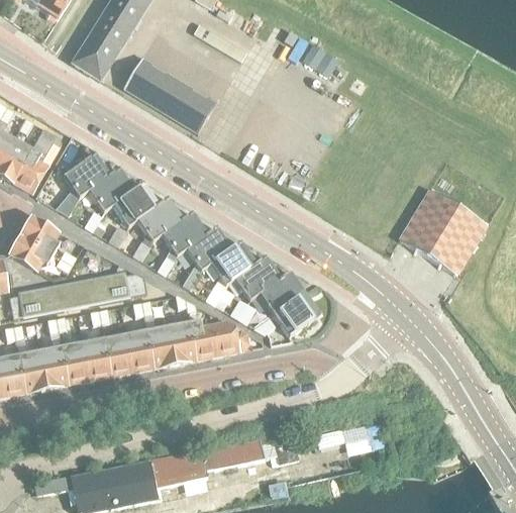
[(44,0),(39,7),(58,19),(70,0),(44,0)]
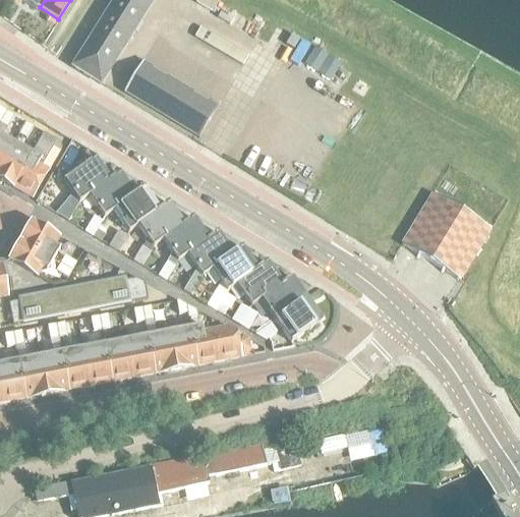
[(101,81),(102,80),(152,0),(112,0),(72,63),(101,81)]
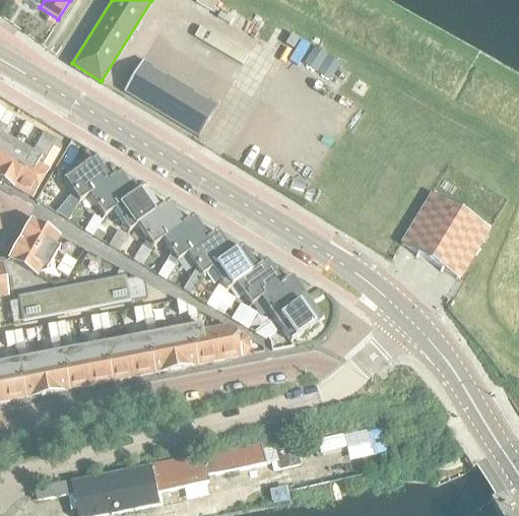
[(196,0),(196,1),(212,10),(217,0),(196,0)]
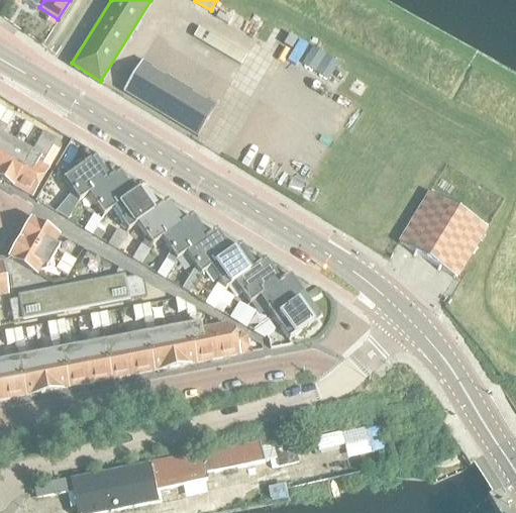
[(193,33),(241,62),(246,53),(199,24),(193,33)]
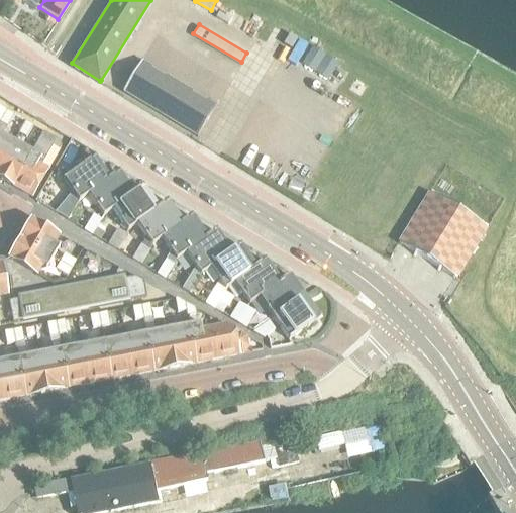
[(142,56),(123,88),(123,89),(124,88),(198,132),(197,133),(198,133),(217,101),(214,104),(141,61),(143,57),(142,56)]
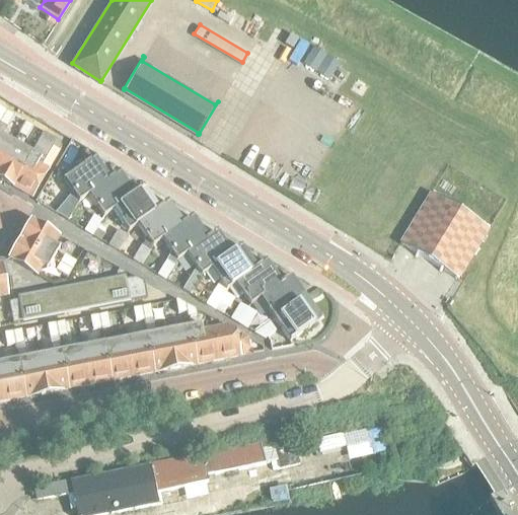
[(8,124),(14,113),(7,108),(0,120),(8,124)]
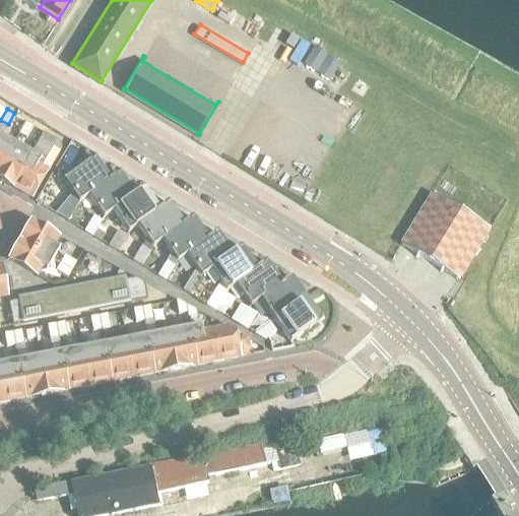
[(34,124),(25,119),(18,131),(26,135),(34,124)]
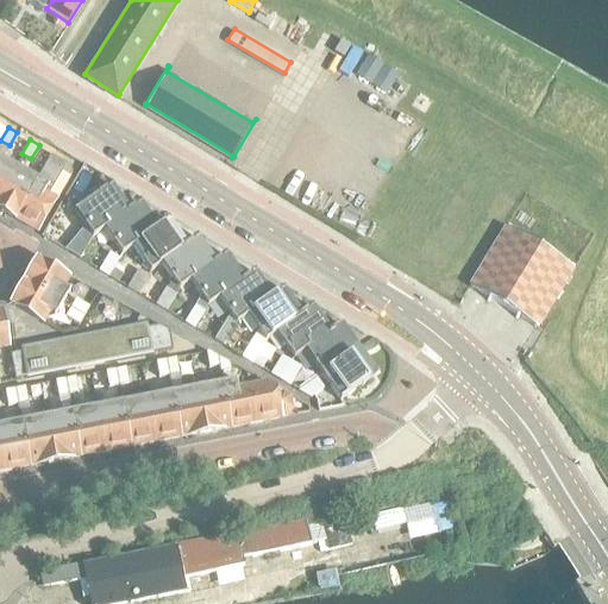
[(51,152),(38,176),(16,215),(38,228),(73,170),(70,163),(51,152)]
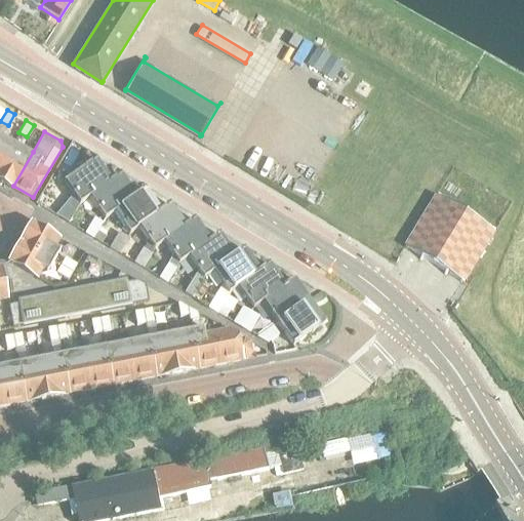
[(0,164),(13,142),(0,132),(0,164)]
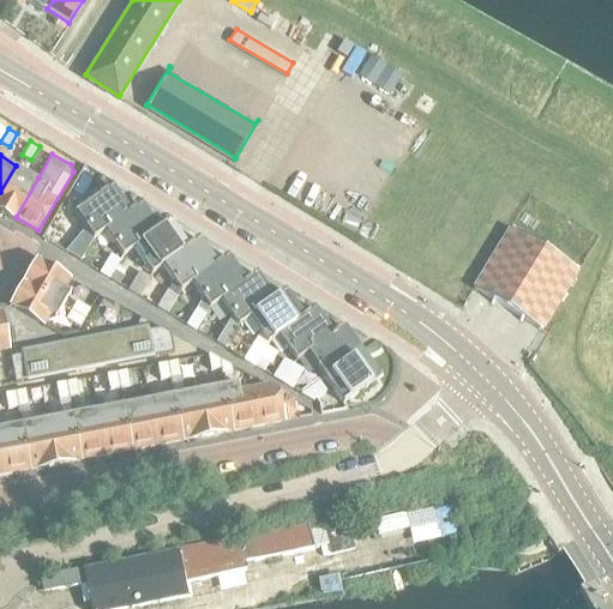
[(0,192),(0,207),(16,217),(38,178),(16,166),(0,192)]
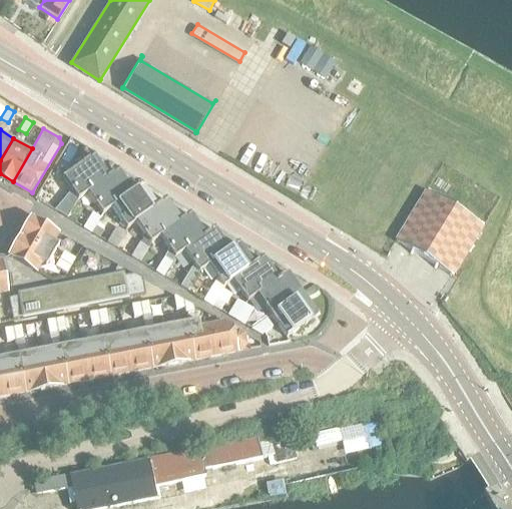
[(78,195),(87,189),(107,175),(93,156),(94,155),(93,153),(63,174),(72,188),(68,195),(59,209),(66,214),(78,195)]
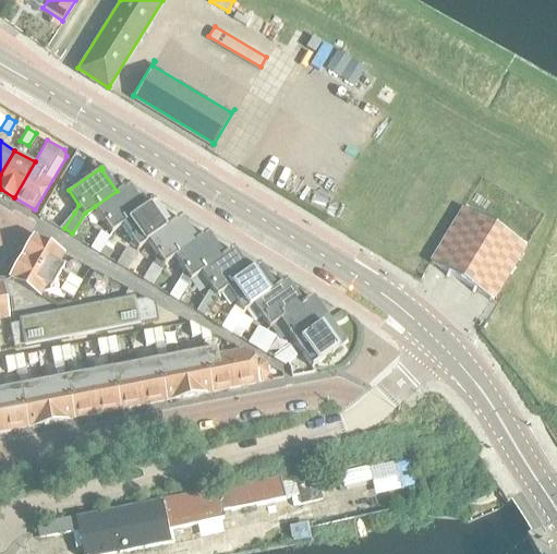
[(128,183),(117,191),(95,206),(111,229),(121,221),(143,207),(129,185),(130,184),(128,183)]
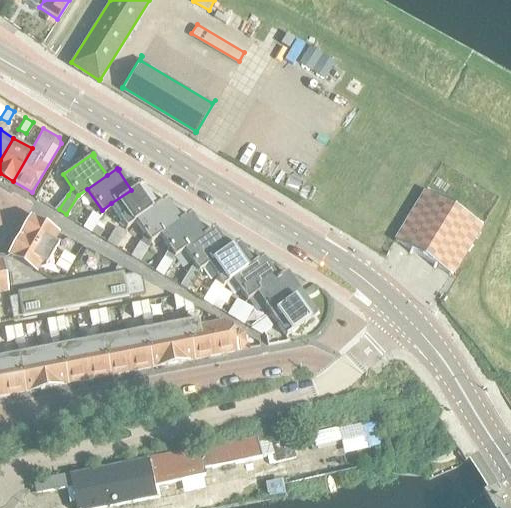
[(126,225),(135,218),(155,204),(142,185),(143,184),(142,182),(131,190),(111,203),(126,225)]
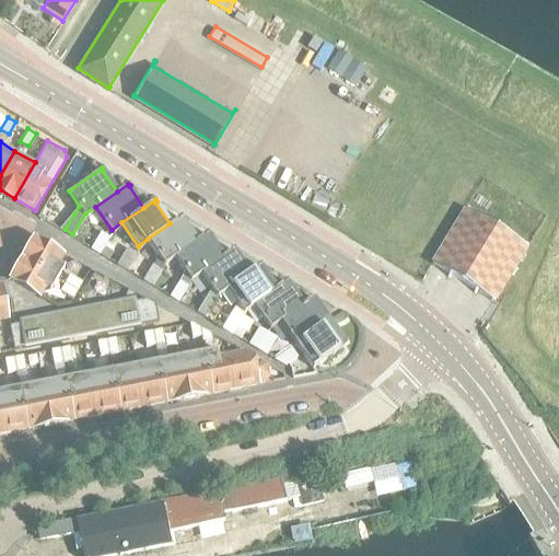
[(466,205),(432,261),(495,298),(528,243),(466,205)]
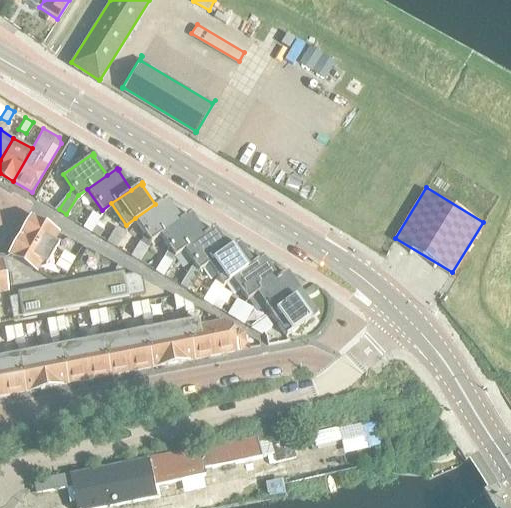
[(166,197),(155,204),(135,218),(145,232),(140,239),(131,253),(139,258),(150,239),(160,233),(179,219),(166,199),(167,199),(166,197)]
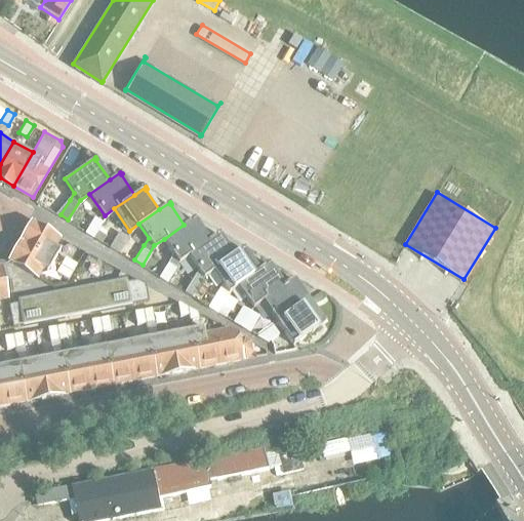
[(94,215),(85,230),(93,235),(102,219),(94,215)]
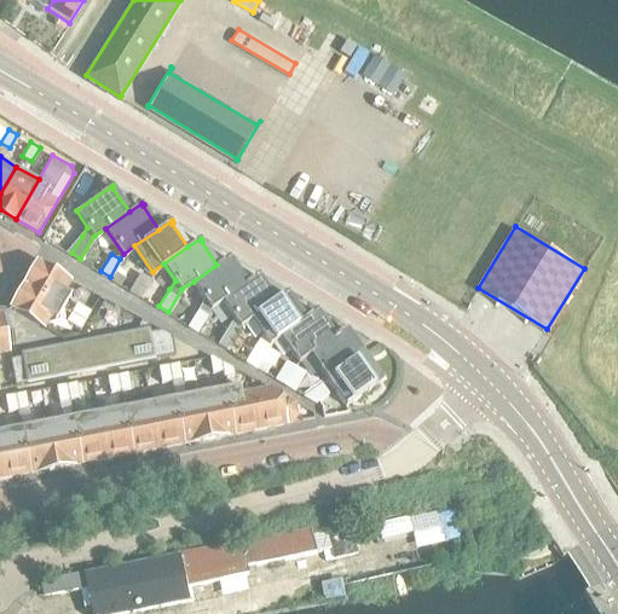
[(217,265),(194,282),(204,297),(198,306),(208,312),(211,307),(223,299),(247,282),(230,259),(231,258),(230,255),(217,265)]
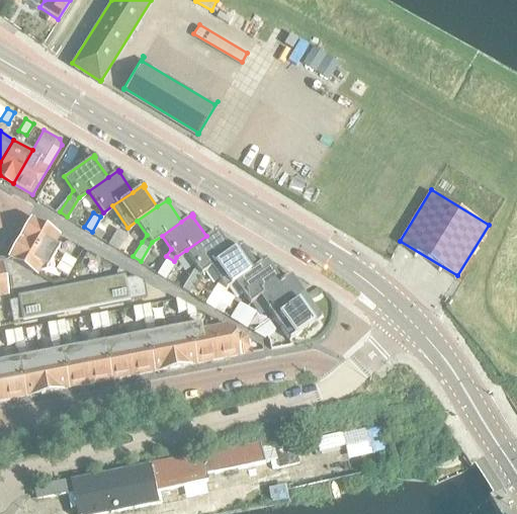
[(31,217),(20,236),(54,255),(60,244),(59,244),(58,244),(54,242),(60,233),(32,217),(31,217)]
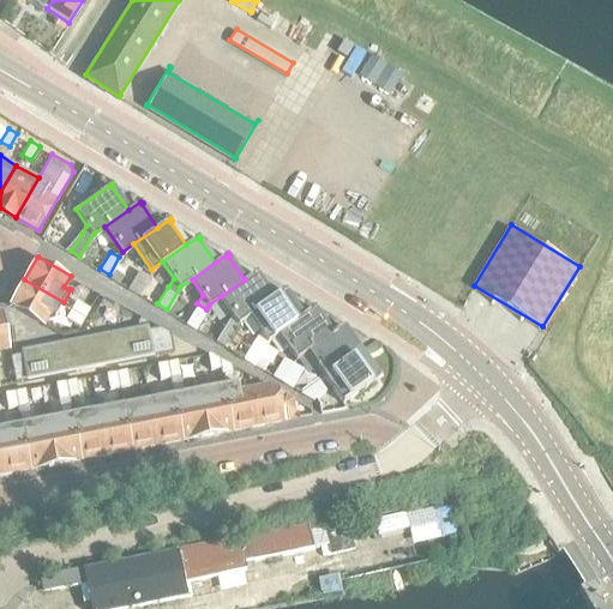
[(128,287),(138,291),(149,275),(139,269),(128,287)]
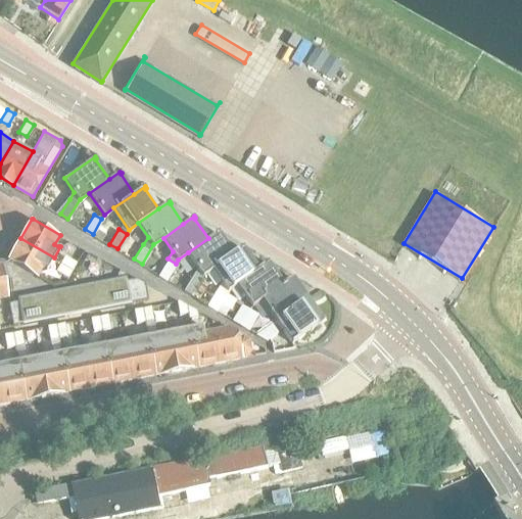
[(208,238),(188,252),(197,266),(202,274),(212,268),(233,253),(219,233),(220,233),(219,231),(208,238)]
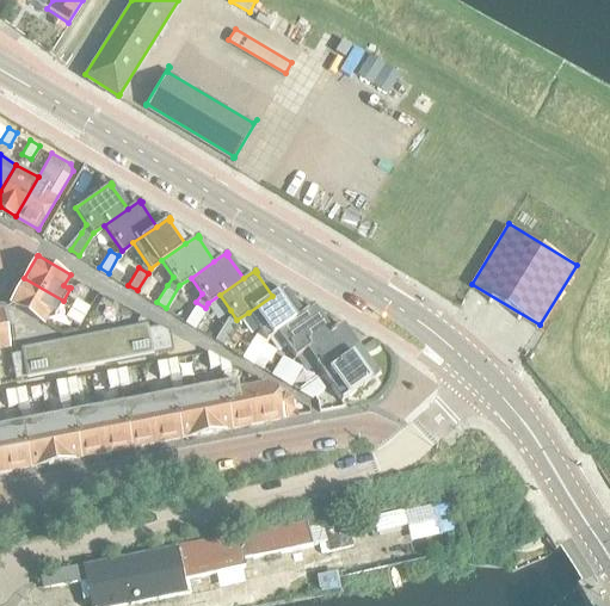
[(56,314),(63,301),(24,278),(11,301),(44,320),(50,309),(55,311),(54,313),(56,314)]
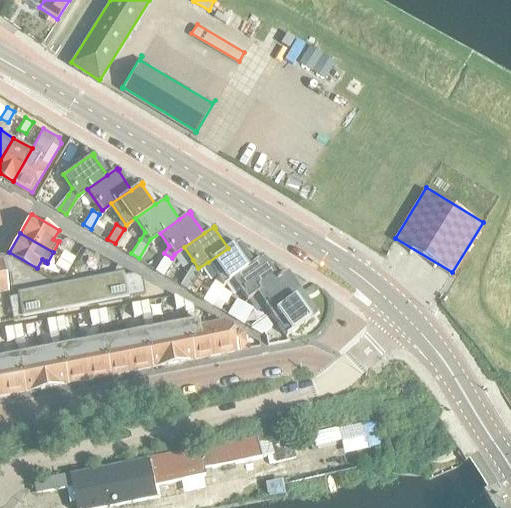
[(212,282),(204,297),(212,301),(216,294),(220,287),(223,283),(232,276),(252,262),(238,243),(239,242),(238,240),(228,248),(208,262),(217,275),(212,282)]
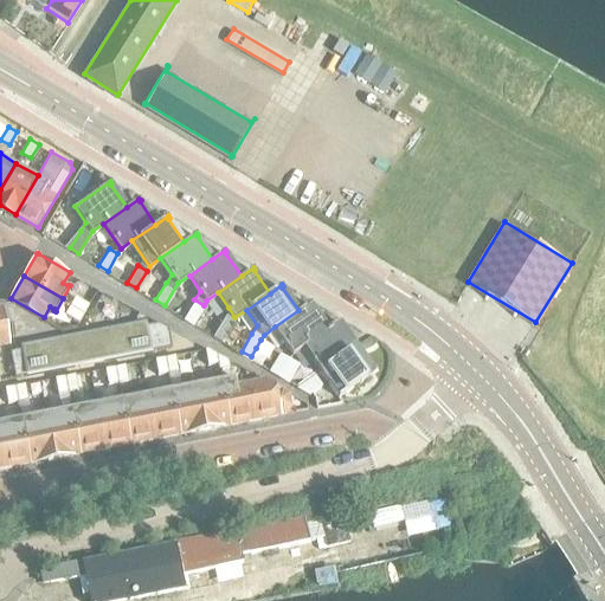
[(70,303),(84,311),(90,302),(76,293),(70,303)]
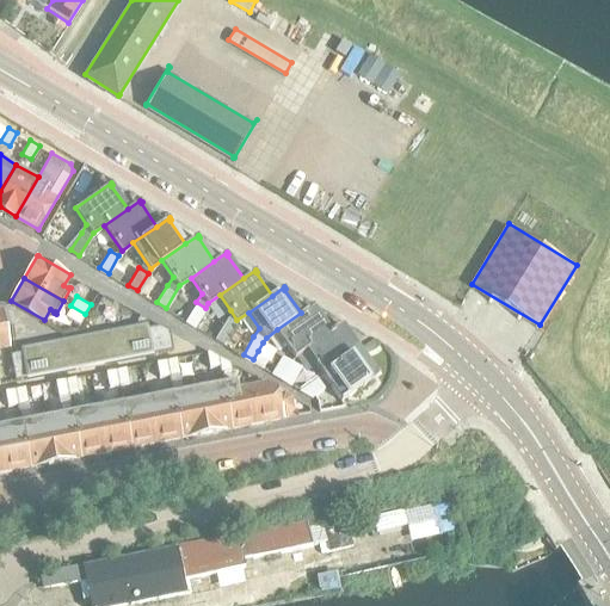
[(186,320),(195,325),(205,308),(196,302),(186,320)]
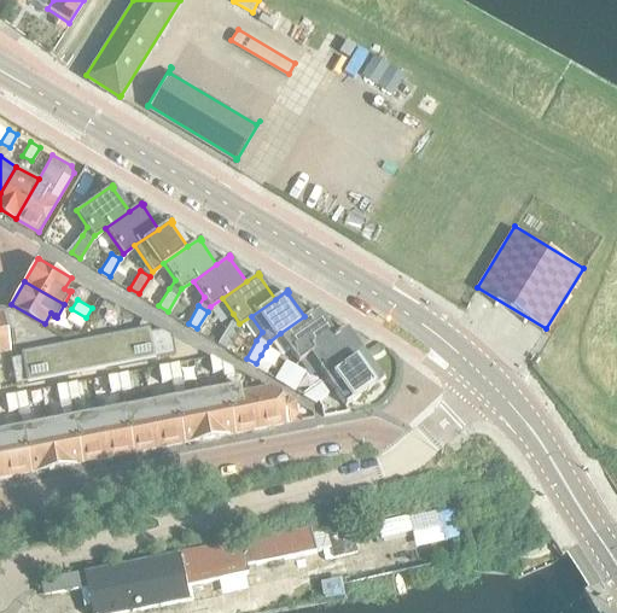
[(316,308),(304,316),(280,333),(298,358),(309,351),(333,334),(316,311),(318,310),(316,308)]
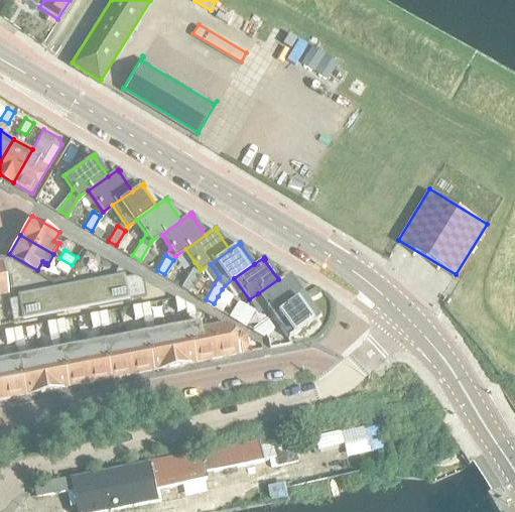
[(68,272),(72,265),(59,258),(55,266),(68,272)]
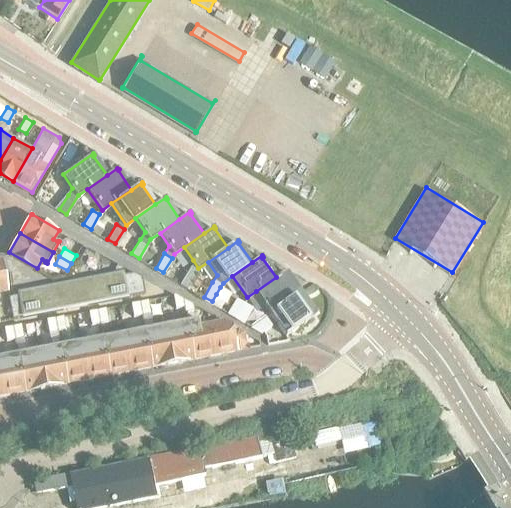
[(188,268),(180,282),(187,287),(196,272),(198,268),(193,260),(188,268)]
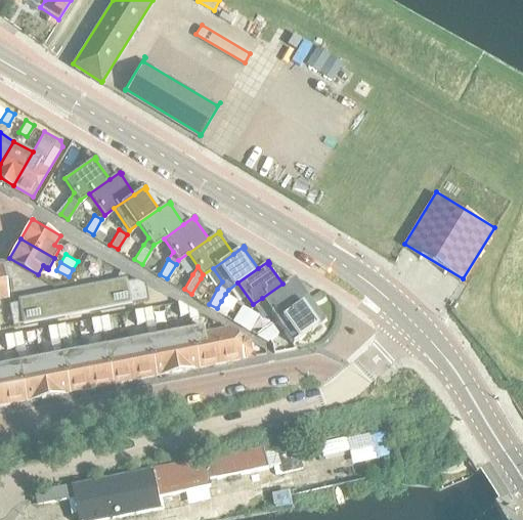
[(293,275),(282,284),(262,298),(277,319),(307,299),(293,278),(294,277),(293,275)]
